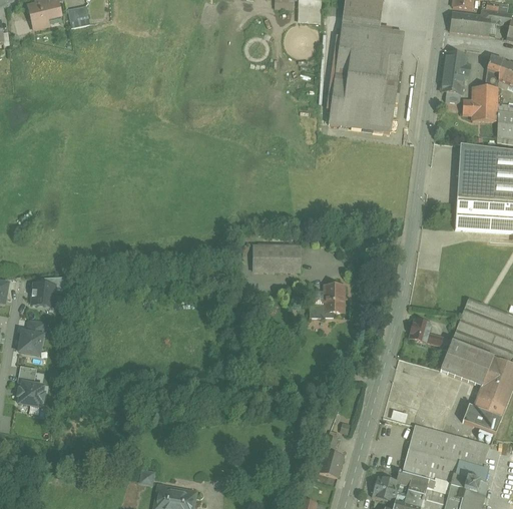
[(40,0),(40,2),(29,4),(34,27),(49,24),(48,18),(62,15),(58,0),(40,0)]
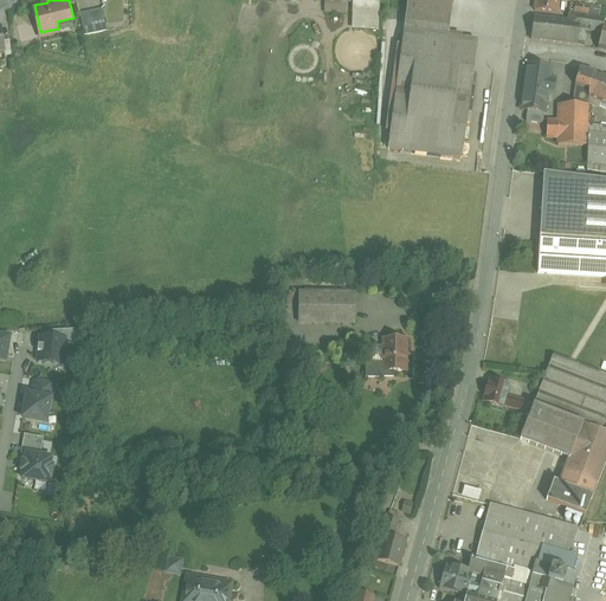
[(355,0),(354,26),(378,27),(379,0),(355,0)]
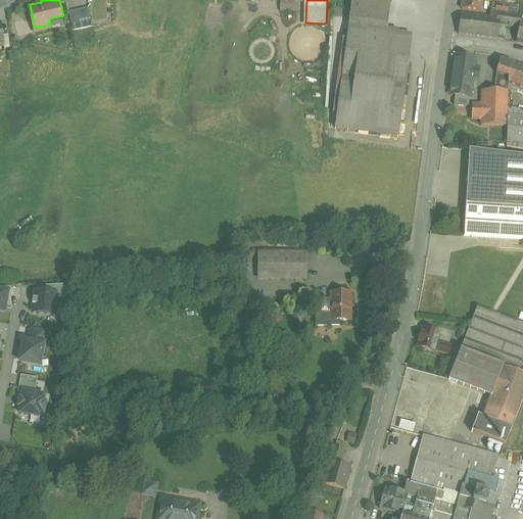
[(350,0),(335,126),(398,134),(412,33),(387,29),(390,0),(350,0)]
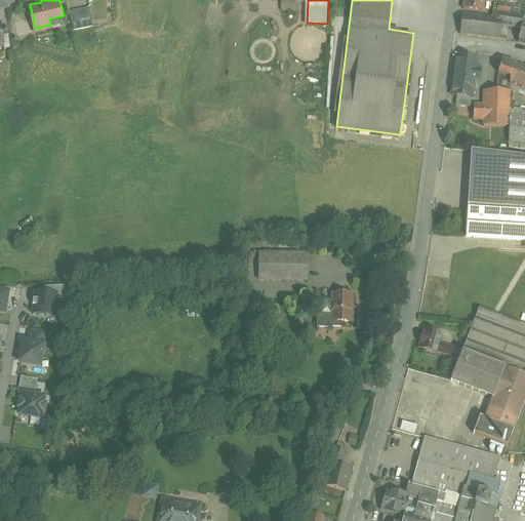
[(465,0),(463,5),(483,8),(484,0),(465,0)]
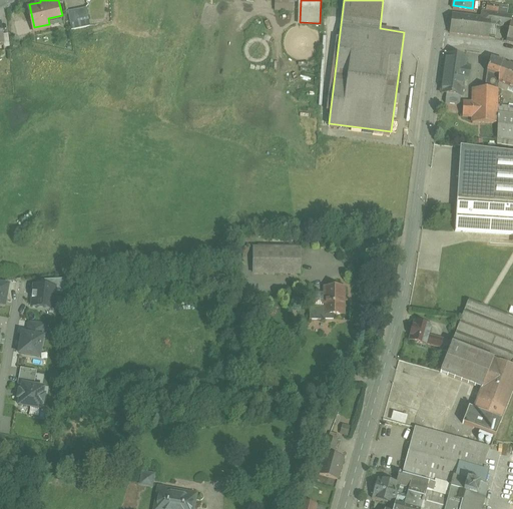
[(499,2),(487,1),(486,9),(498,11),(499,2)]
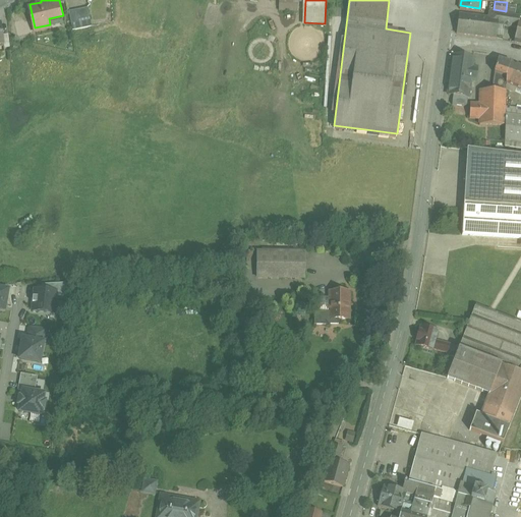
[(88,5),(68,8),(72,27),(91,23),(88,5)]
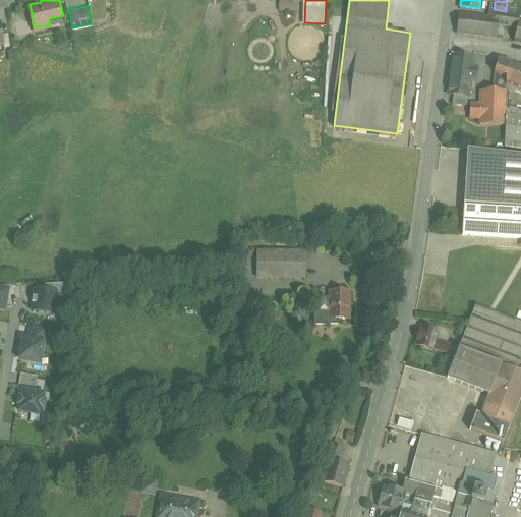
[(487,14),(459,10),(457,31),(497,35),(498,22),(517,24),(519,18),(520,13),(506,11),(488,8),(487,14)]
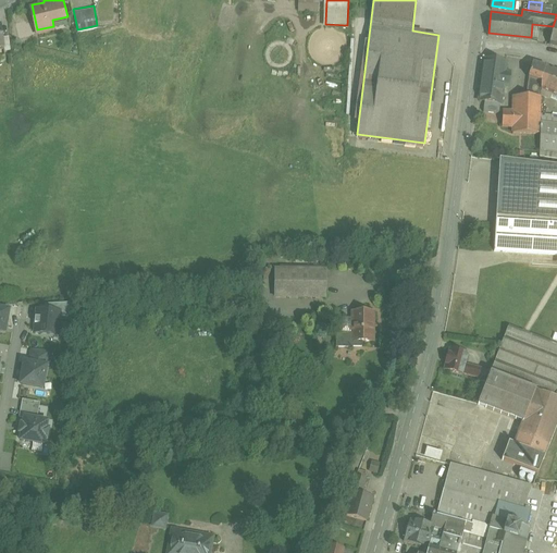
[(506,58),(484,54),(479,97),(484,98),(483,108),(499,110),(500,100),(503,82),(508,83),(510,69),(505,69),(506,58)]
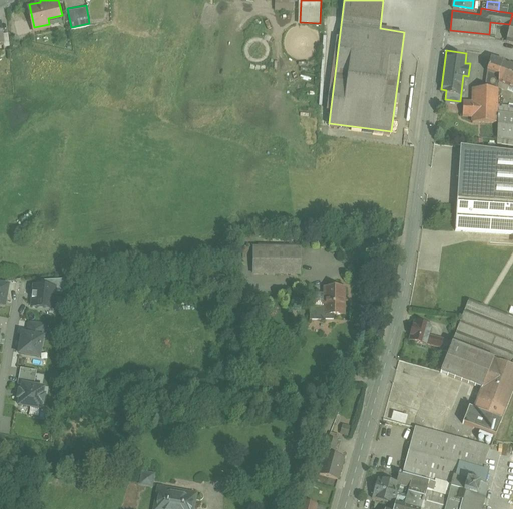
[(512,62),(504,59),(491,55),(491,54),(487,68),(498,72),(498,79),(499,80),(500,79),(512,85),(512,62)]
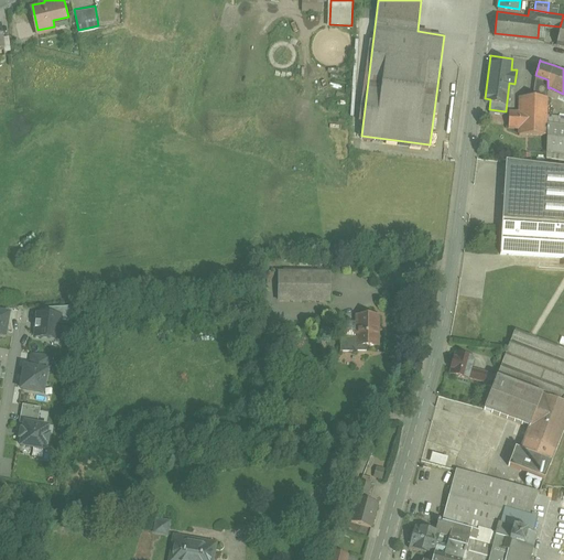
[(548,79),(535,75),(532,94),(533,94),(548,95),(548,87),(548,79)]
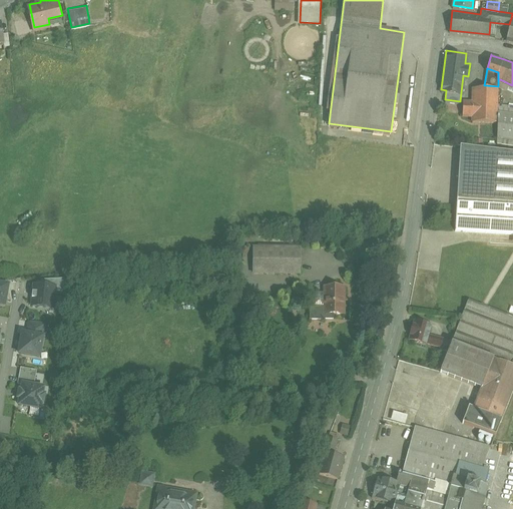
[(484,85),(473,85),(472,99),(463,99),(462,113),(472,113),(472,119),(497,120),(497,109),(498,102),(498,86),(485,85),(484,85)]
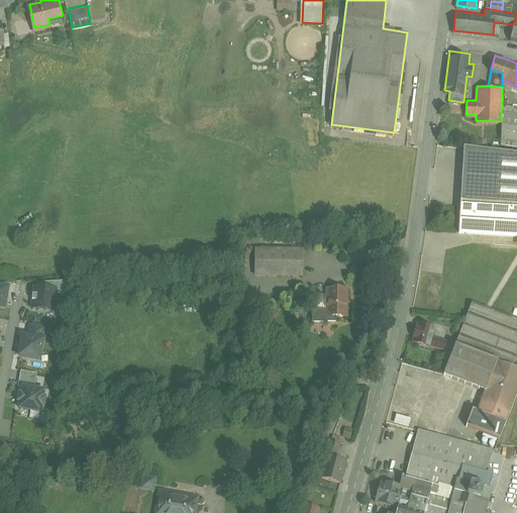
[(516,104),(502,103),(501,110),(516,112),(516,104)]
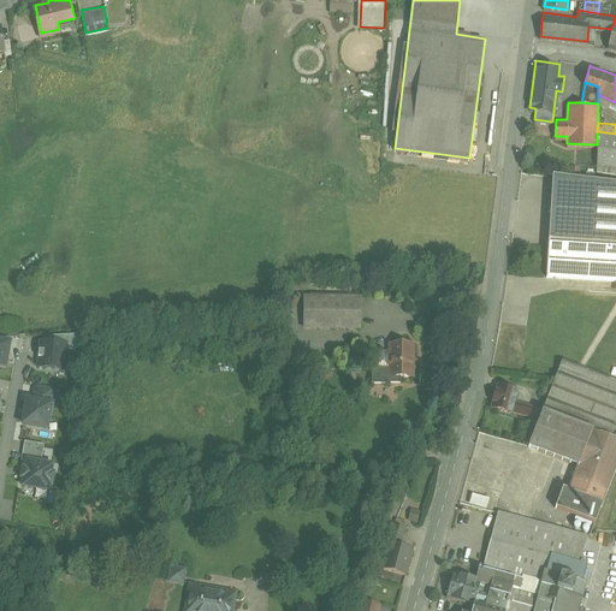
[(615,134),(597,131),(597,144),(597,161),(615,164),(615,134)]
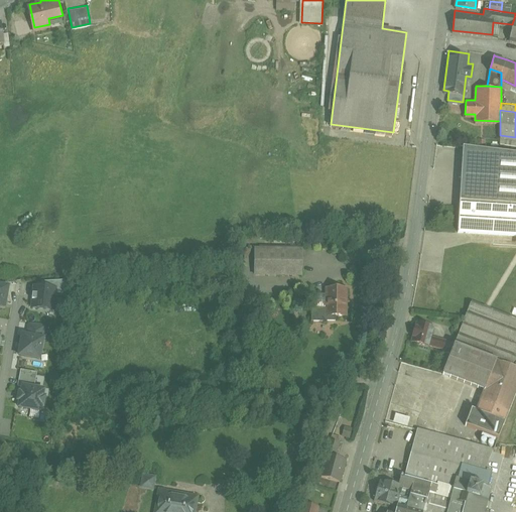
[(515,150),(463,144),(458,229),(515,232),(515,150)]
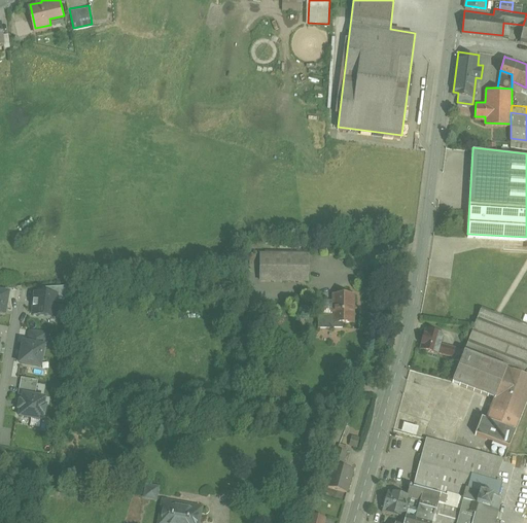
[(308,251),(261,250),(260,277),(308,278),(308,251)]
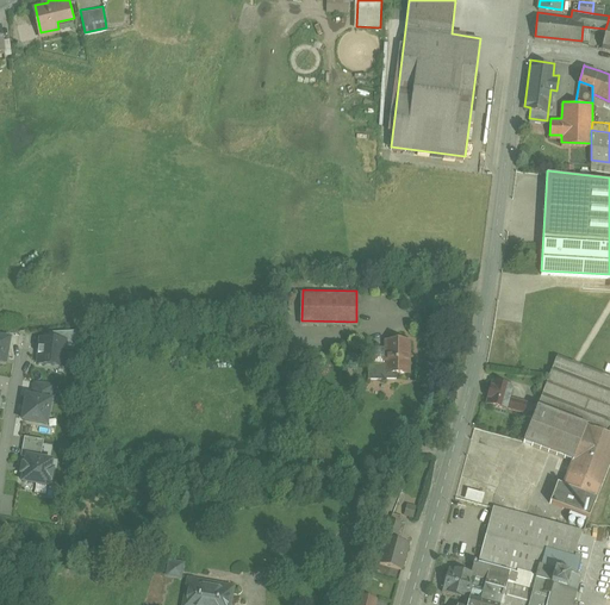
[(272,315),(261,315),(261,332),(272,332),(272,315)]
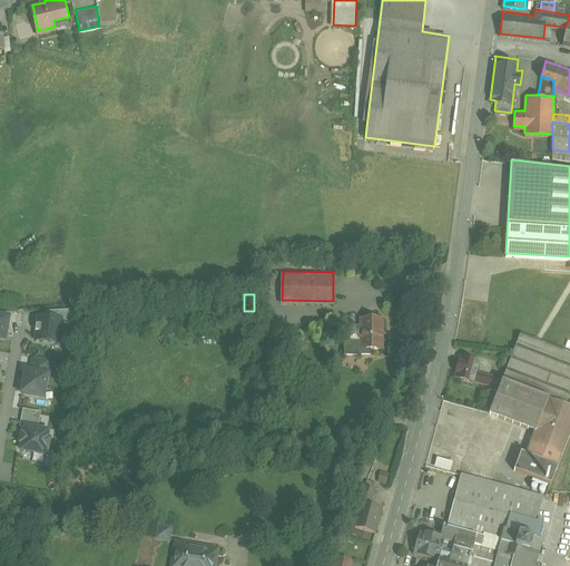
[(47,308),(46,314),(61,315),(60,320),(70,321),(71,306),(47,308)]
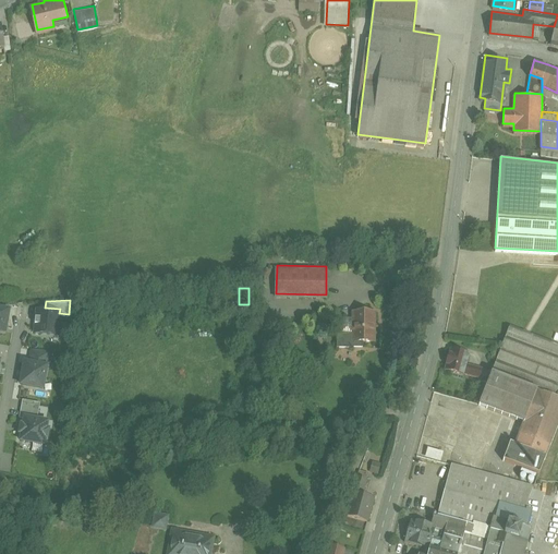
[(45,308),(37,306),(37,314),(35,314),(35,321),(36,321),(35,329),(57,332),(59,313),(60,309),(45,308)]
